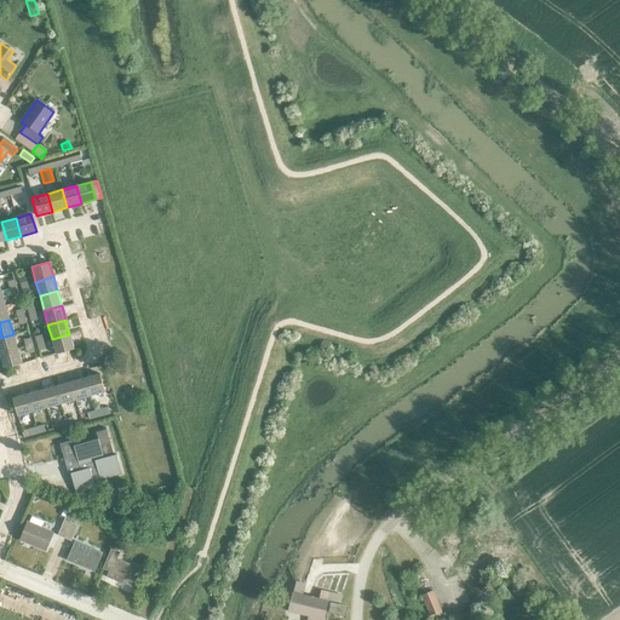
[(0,354),(17,349),(13,334),(0,338),(0,354)]
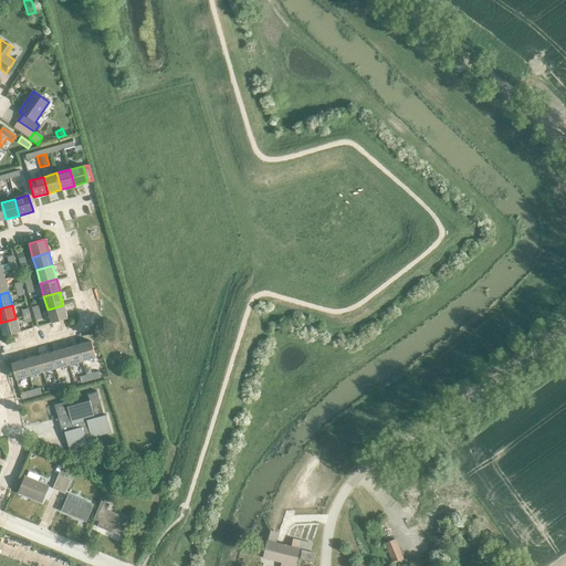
[(63,305),(48,310),(51,324),(67,318),(63,305)]
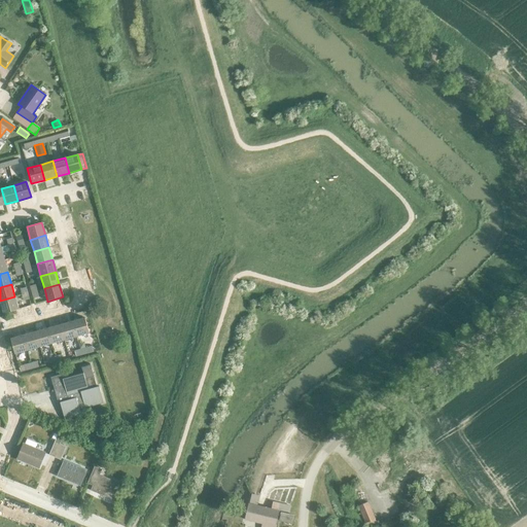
[(14,296),(0,301),(0,304),(3,314),(18,310),(14,296)]
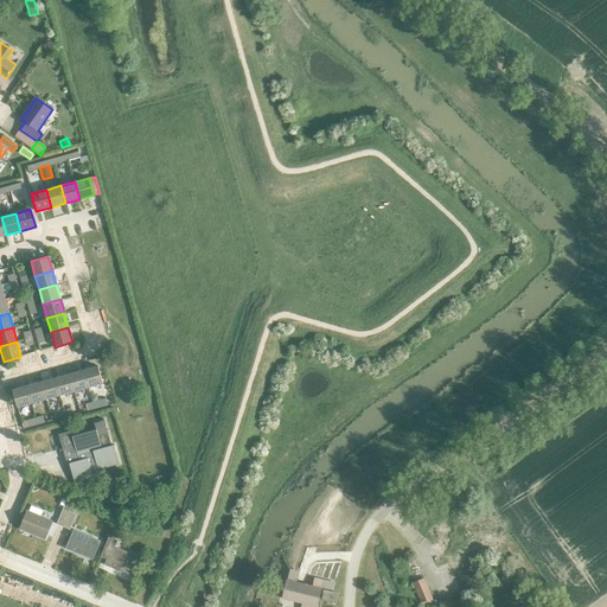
[(97,366),(83,370),(88,388),(102,384),(97,366)]
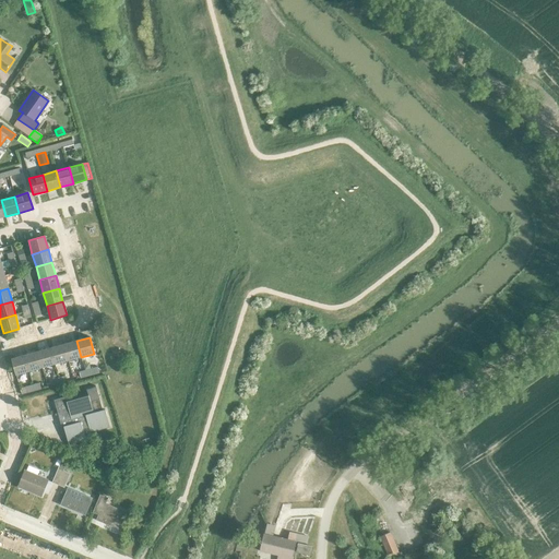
[(76,341),(63,344),(68,361),(81,357),(76,341)]
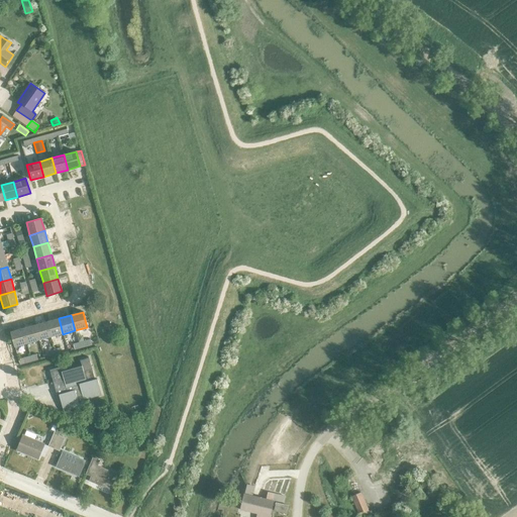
[(59,318),(46,322),(50,337),(63,334),(59,318)]
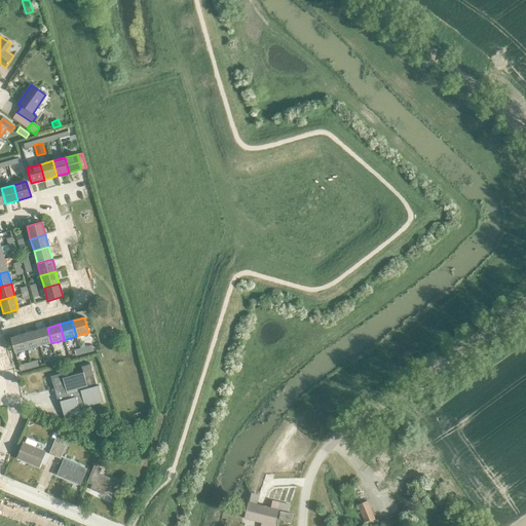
[(47,328),(35,331),(39,346),(51,343),(47,328)]
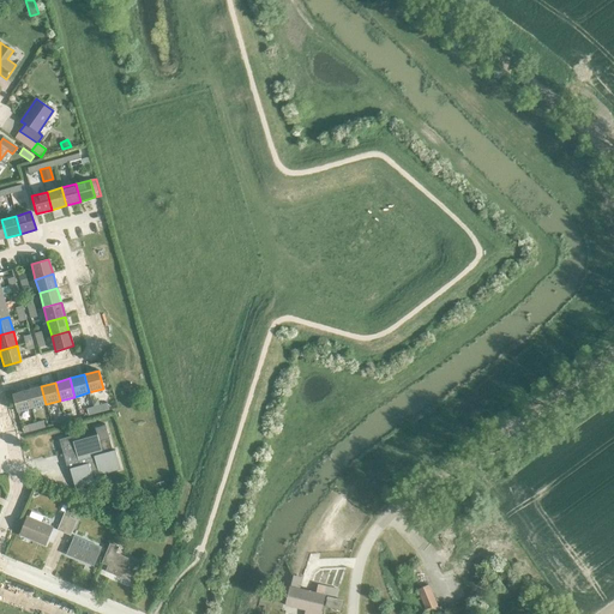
[(41,386),(26,391),(31,409),(46,404),(41,386)]
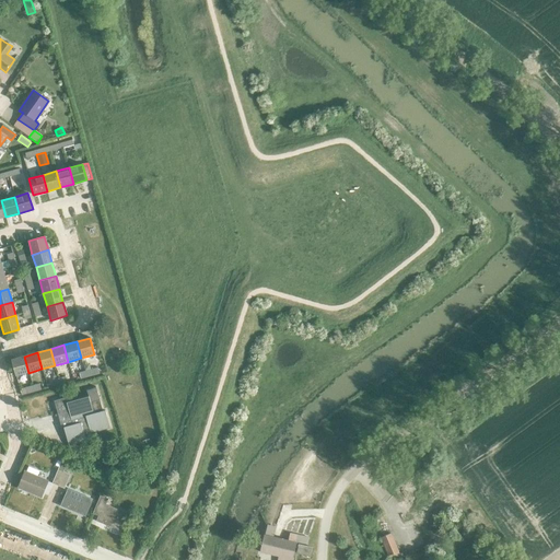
[(28,373),(24,357),(11,360),(15,376),(28,373)]
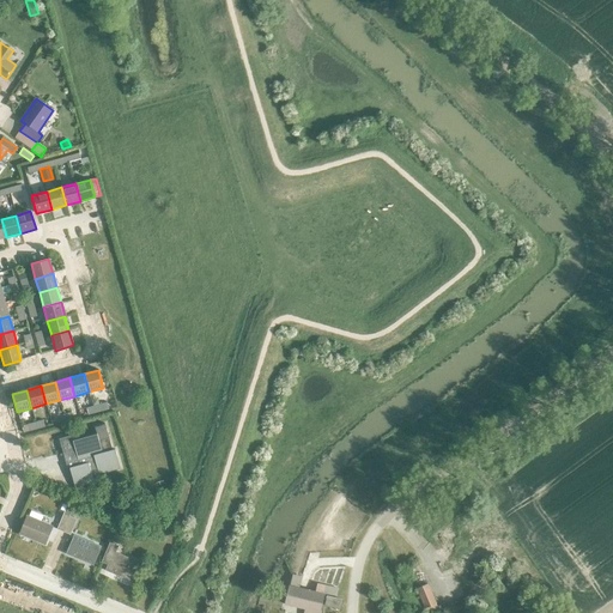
[(108,402),(92,407),(95,413),(109,408),(108,402)]
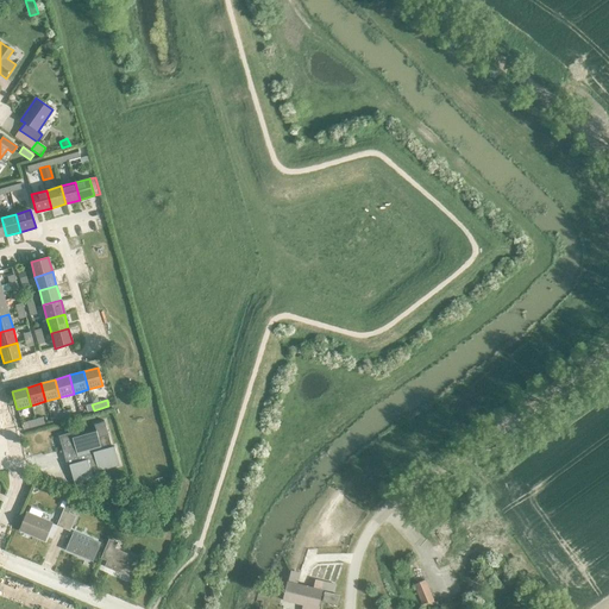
[(37,426),(36,420),(20,424),(23,431),(37,426)]
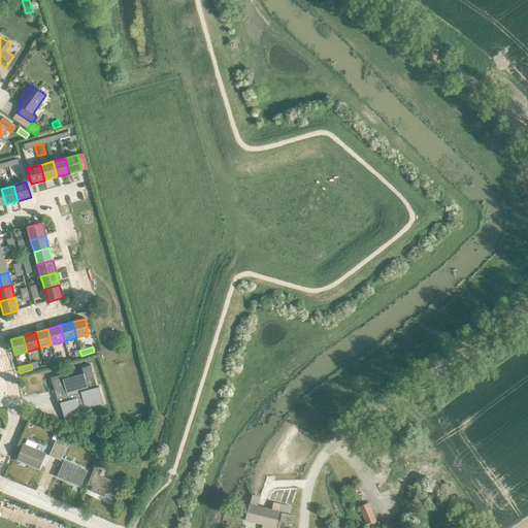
[(96,388),(90,366),(81,368),(83,374),(63,380),(62,375),(51,377),(54,390),(60,388),(64,402),(60,403),(65,420),(80,416),(79,410),(103,404),(99,388),(96,388)]
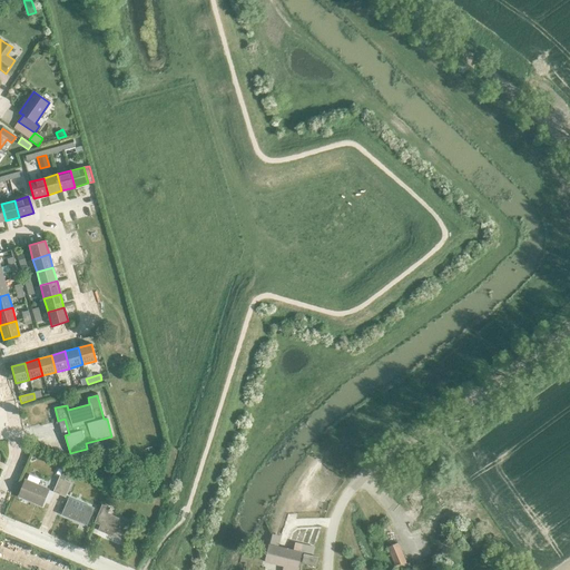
[(29,475),(27,481),(26,480),(19,495),(42,505),(49,490),(38,485),(40,480),(29,475)]
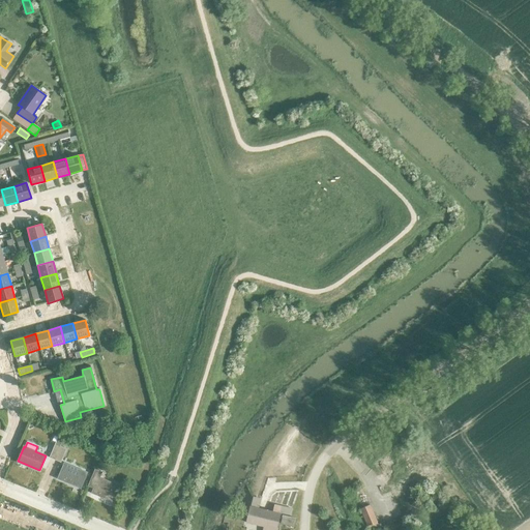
[(55,460),(60,447),(55,444),(49,458),(55,460)]
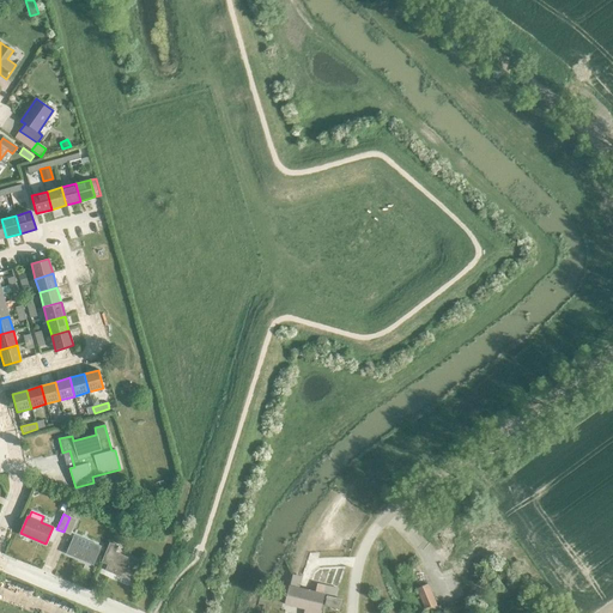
[(70,517),(64,532),(71,535),(77,520),(70,517)]
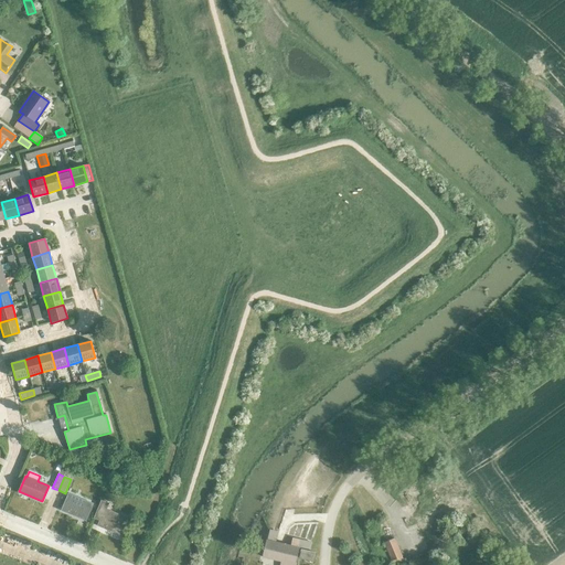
[(70,494),(62,512),(84,521),(92,503),(70,494)]
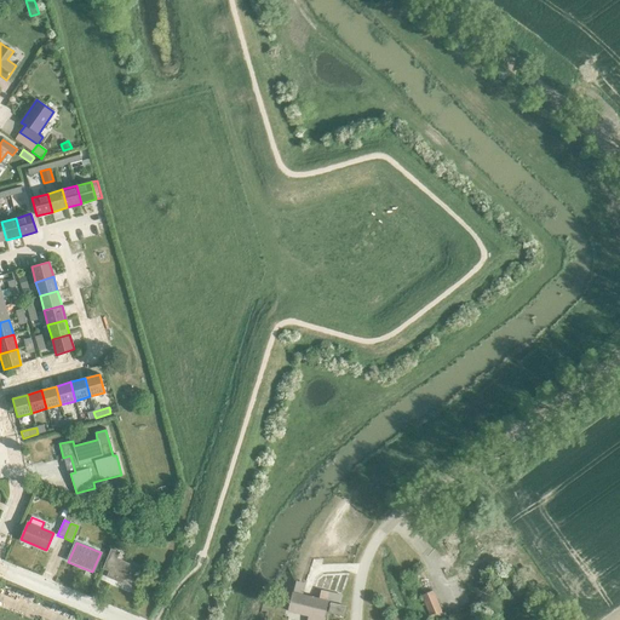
[(133,587),(141,569),(115,560),(119,552),(112,550),(104,568),(116,573),(114,579),(133,587)]
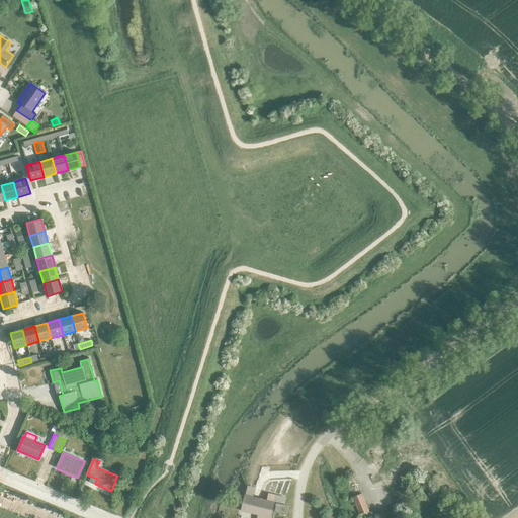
[(269,517),(273,501),(245,494),(241,510),(269,517)]
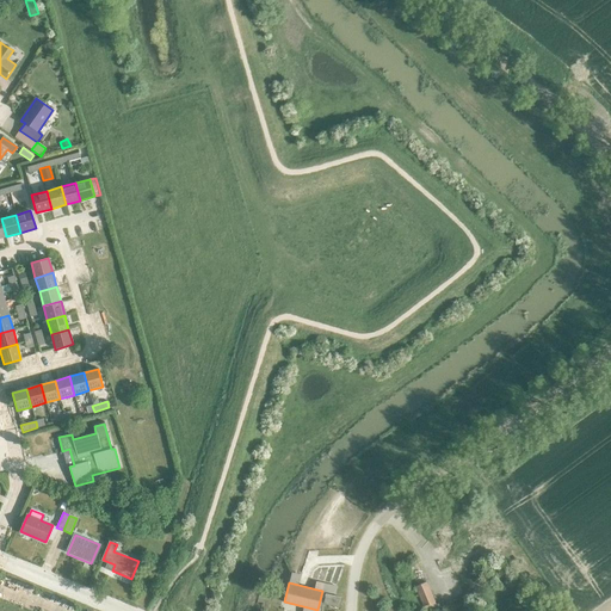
[(427,610),(438,605),(430,584),(418,588),(427,610)]
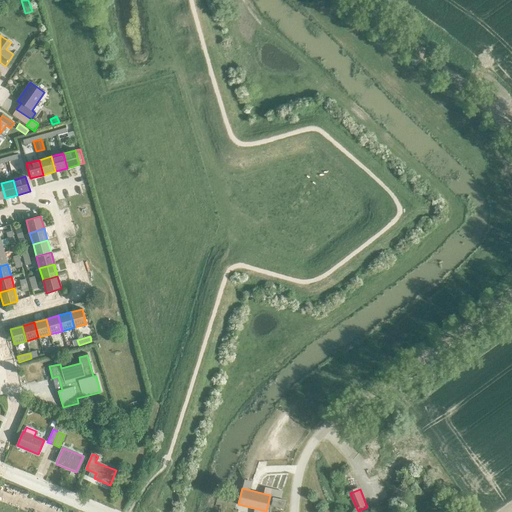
[(283,508),(284,501),(272,497),(270,504),(283,508)]
